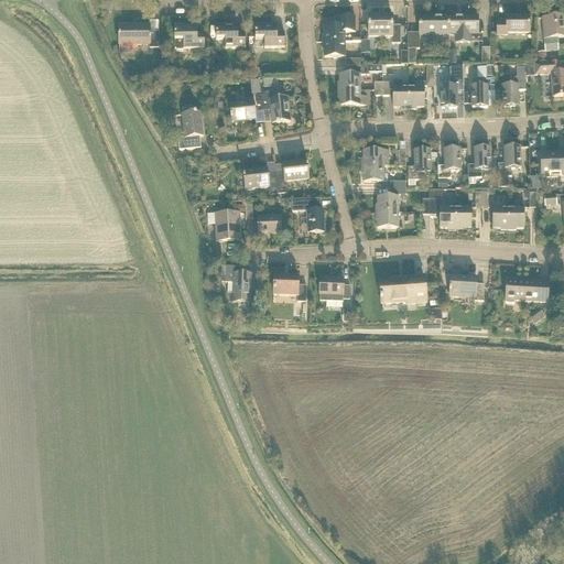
[(507,34),(529,34),(529,18),(506,18),(506,24),(497,24),(497,38),(507,36),(507,34)]
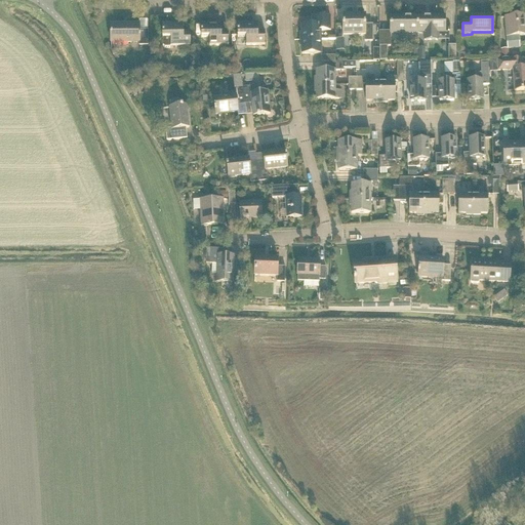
[(364,43),(372,42),(372,26),(364,27),(364,17),(342,18),(344,37),(364,37),(364,43)]
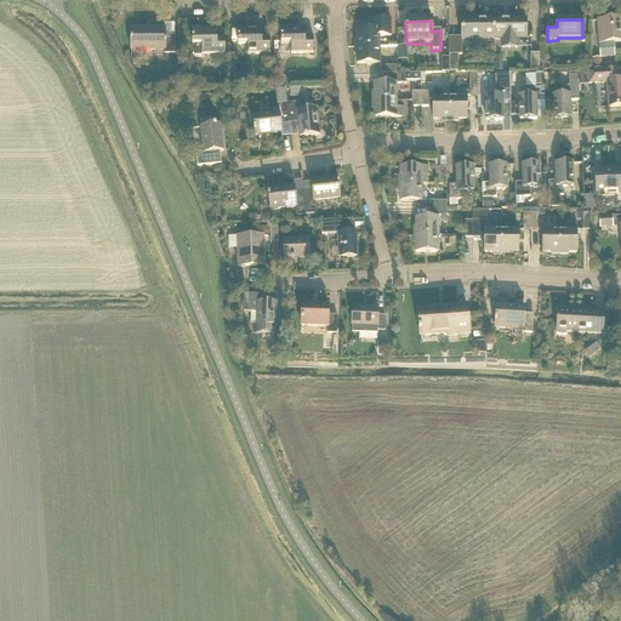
[(494,40),(494,21),(461,21),(461,41),(494,40)]
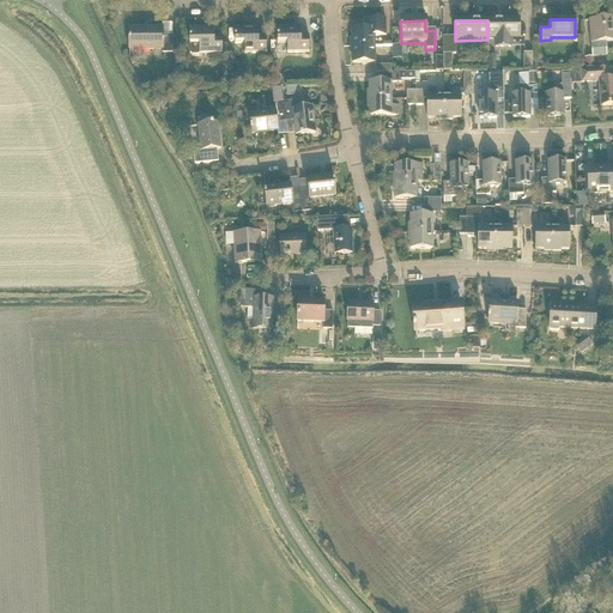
[(487,40),(495,40),(495,49),(511,49),(511,40),(519,40),(519,20),(487,20),(487,40)]
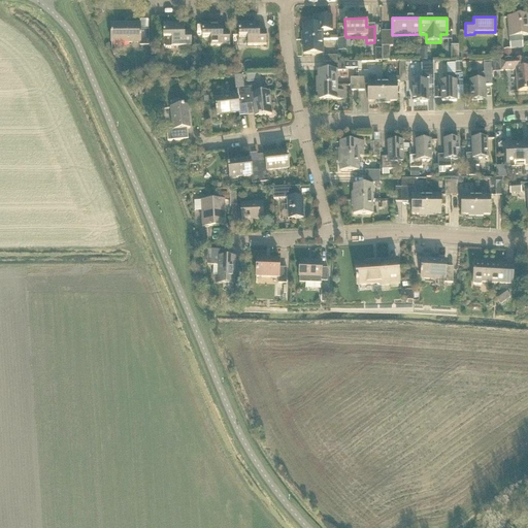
[(522,37),(527,36),(527,35),(526,18),(506,20),(509,44),(522,43),(522,37)]
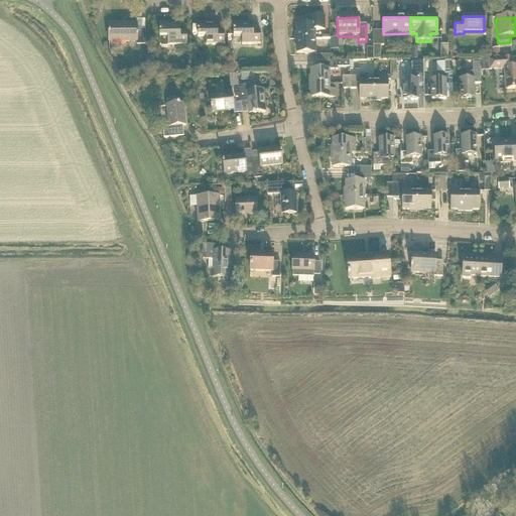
[(309,18),(309,26),(296,26),(296,33),(294,33),(294,40),(314,40),(314,31),(325,31),(325,18),(309,18)]
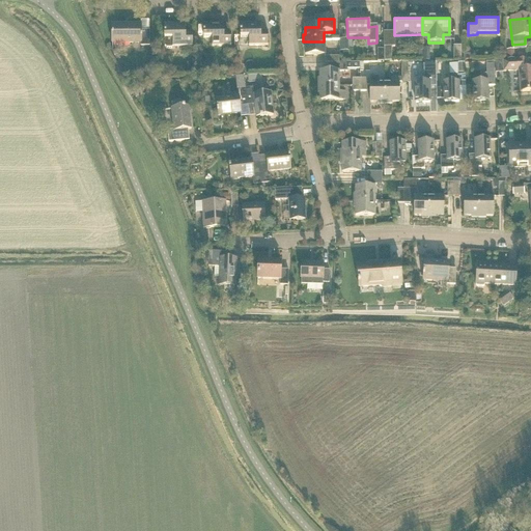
[(165,25),(165,39),(165,48),(166,48),(167,49),(171,49),(173,48),(192,48),(192,33),(185,33),(185,25),(165,25)]
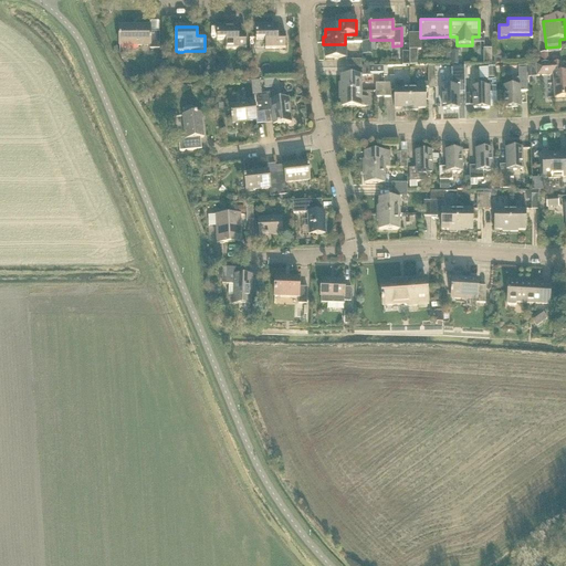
[(227,50),(247,50),(247,35),(239,35),(239,27),(217,27),(217,42),(227,42),(227,50)]
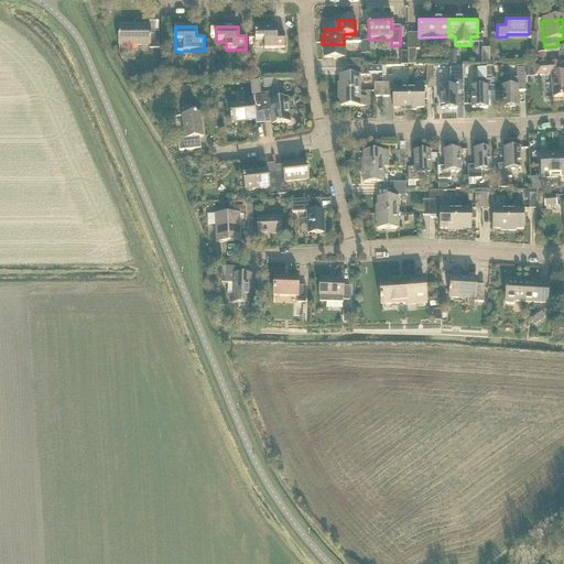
[(264,50),(285,50),(284,34),(278,35),(277,26),(256,26),(256,40),(264,40),(264,50)]
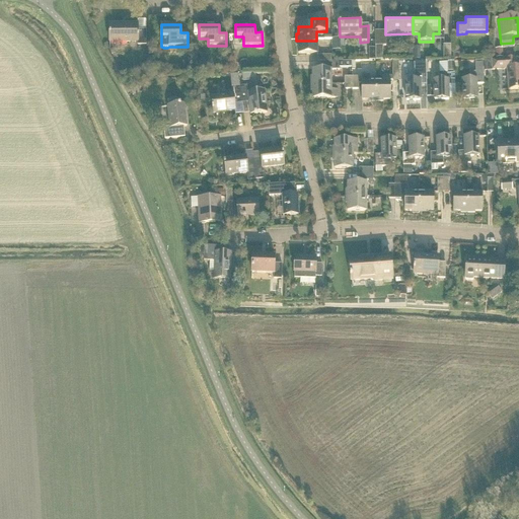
[(138,46),(146,46),(146,31),(138,31),(138,25),(109,25),(109,43),(138,43),(138,46)]
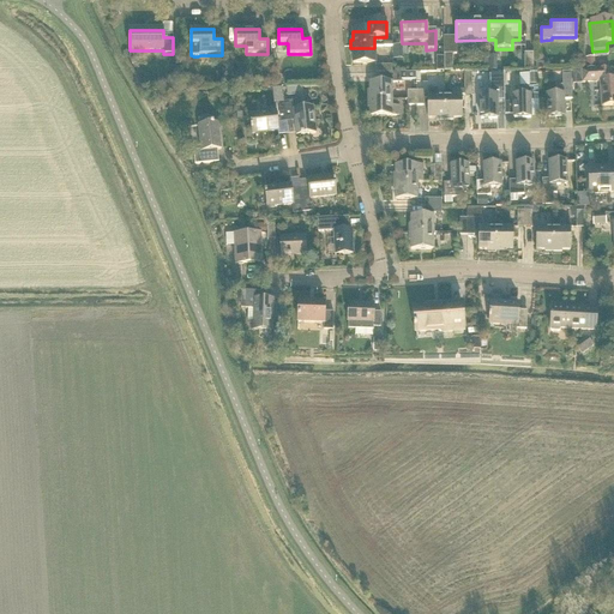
[(375,65),(374,48),(350,48),(350,56),(353,56),(353,65),(375,65)]
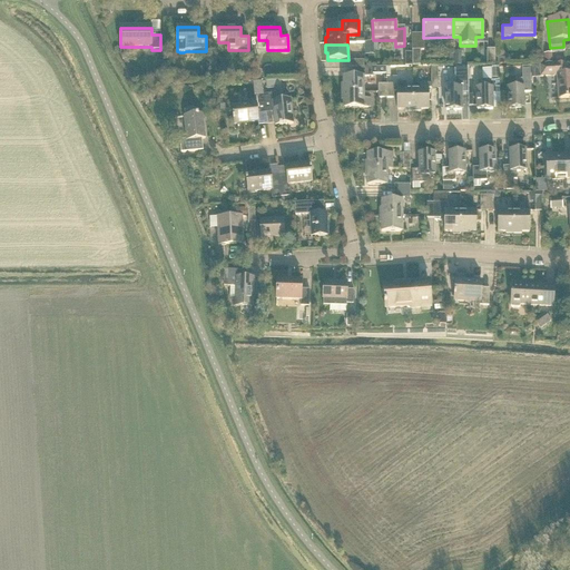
[(569,75),(568,76),(567,66),(540,68),(540,78),(556,77),(558,100),(569,99),(569,75)]
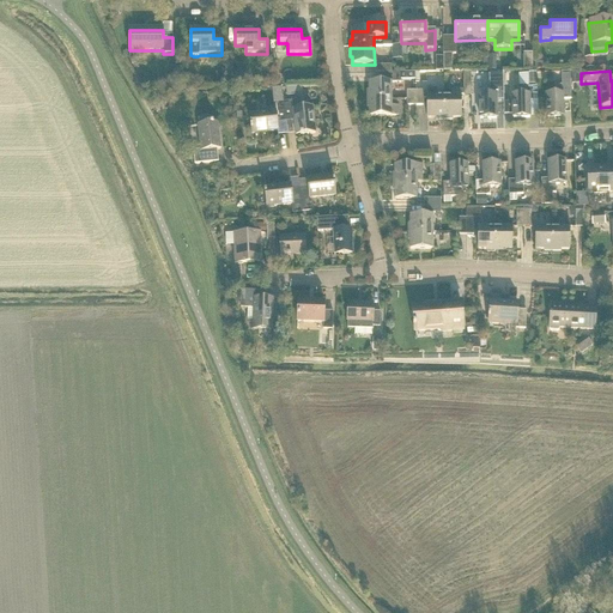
[(451,91),(451,97),(443,97),(444,121),(451,121),(451,120),(461,120),(460,97),(463,97),(463,98),(471,98),(471,73),(451,73),(451,79),(463,78),(463,91),(451,91)]
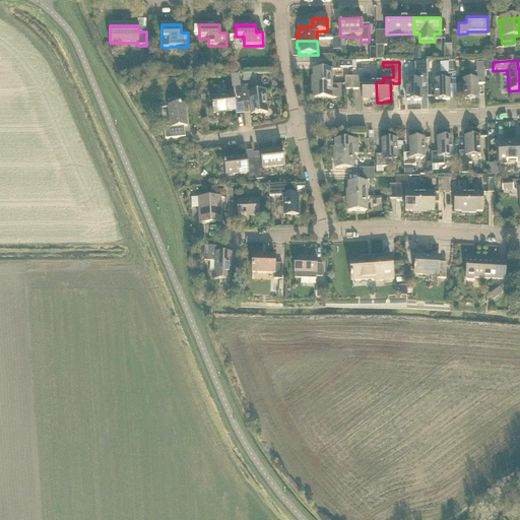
[(455,86),(455,74),(455,62),(448,62),(448,74),(441,74),(441,81),(435,81),(435,102),(449,102),(448,86),(455,86)]
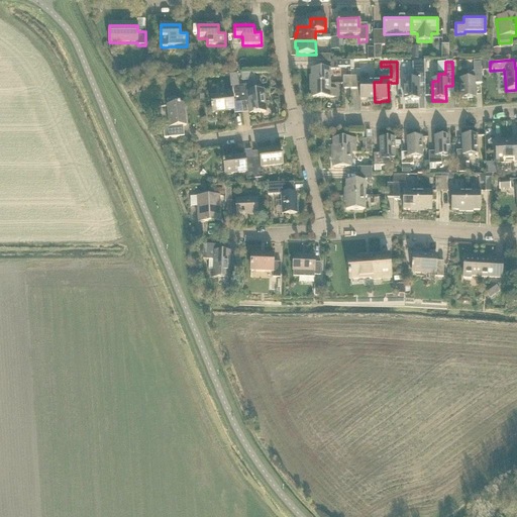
[(474,62),(474,73),(469,73),(469,80),(460,81),(461,100),(474,100),(474,85),(481,85),(481,62),(474,62)]
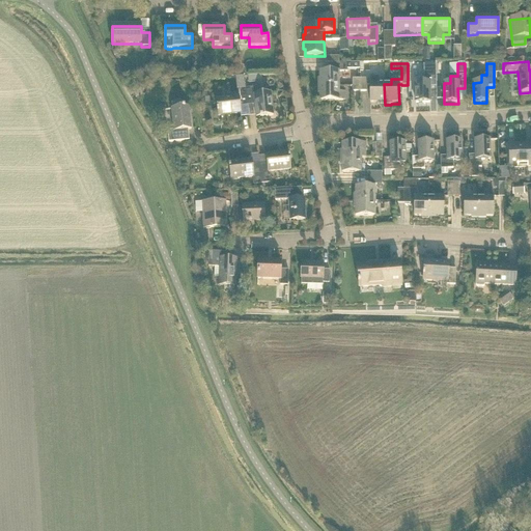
[(318,88),(339,88),(338,74),(320,74),(320,81),(318,81),(318,88)]
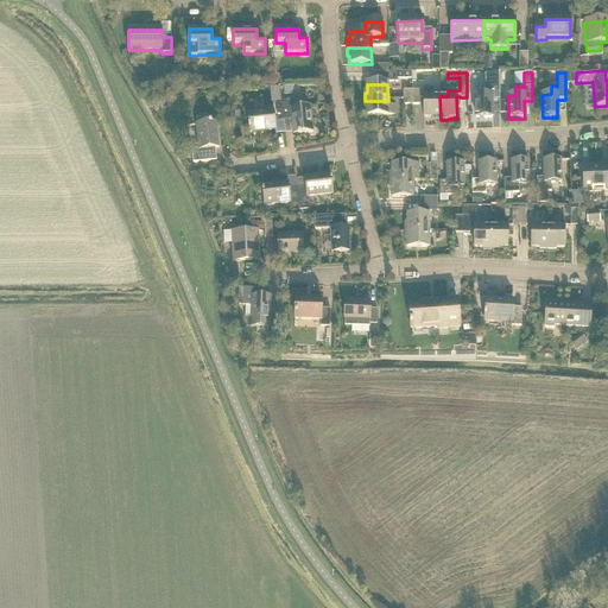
[(499,87),(485,88),(467,88),(467,96),(475,96),(475,120),(491,119),(491,102),(499,101),(499,87)]
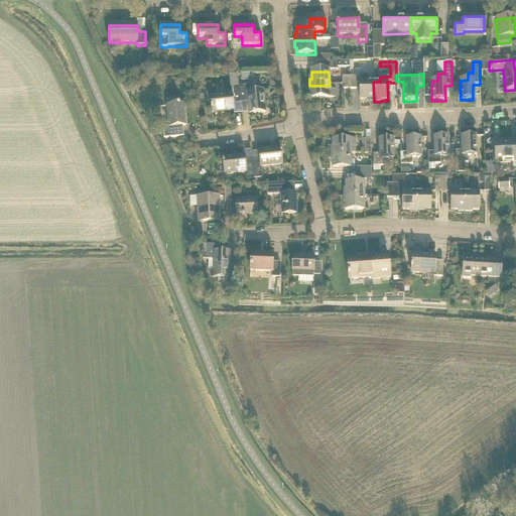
[(374,102),(373,82),(368,82),(368,77),(360,77),(360,101),(367,101),(367,102),(374,102)]
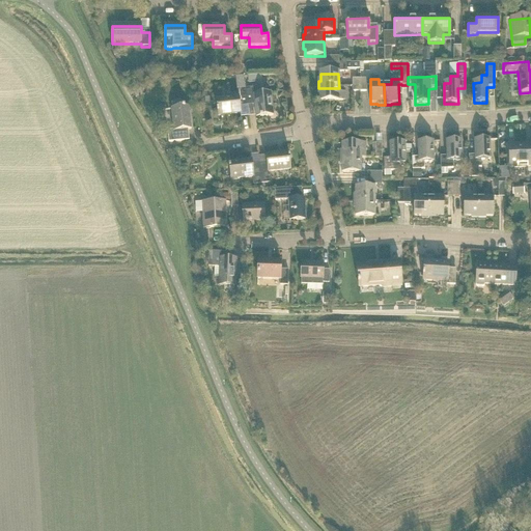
[(135,93),(141,91),(137,82),(131,84),(135,93)]
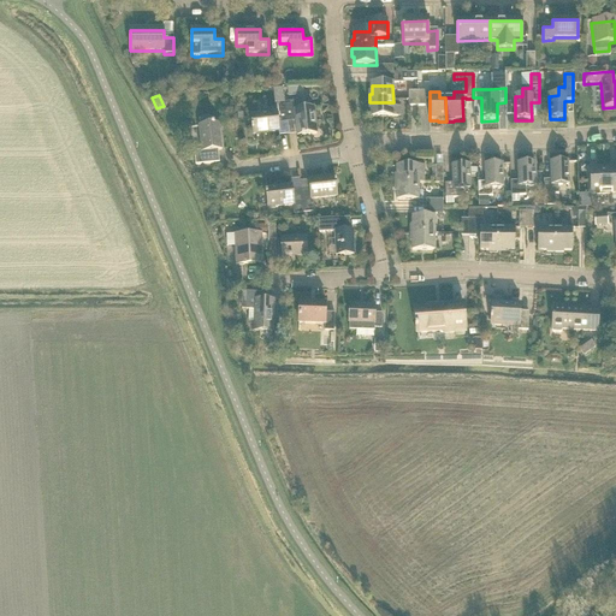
[(294,102),(284,104),(286,123),(288,123),(289,136),(297,135),(297,137),(317,135),(314,110),(295,112),(294,102)]
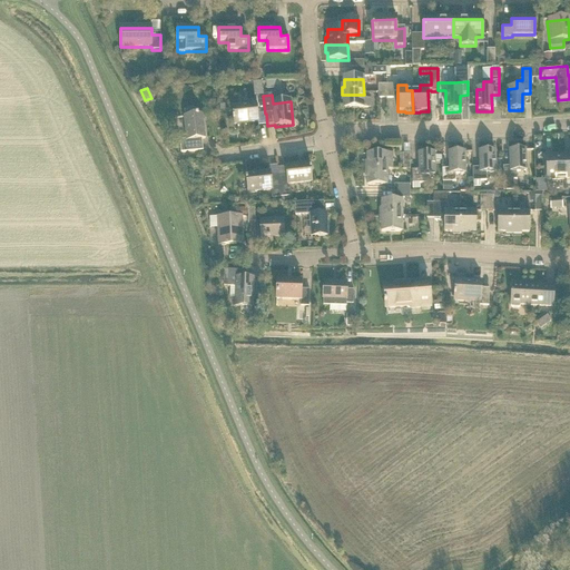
[(364,101),(364,95),(342,95),(342,102),(344,102),(344,109),(371,109),(370,101),(364,101)]
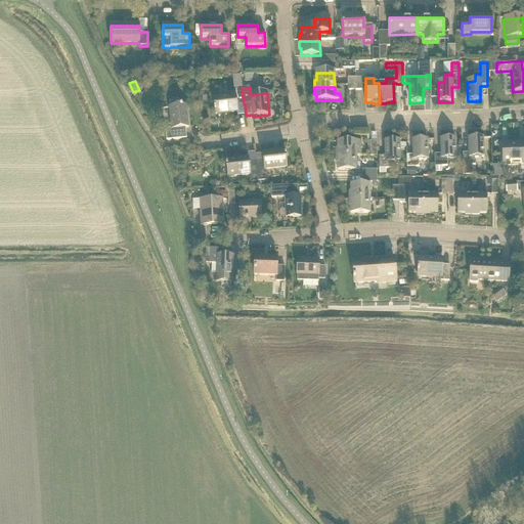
[(244,104),(242,88),(234,89),(235,97),(214,99),(215,115),(237,113),(236,105),(244,104)]
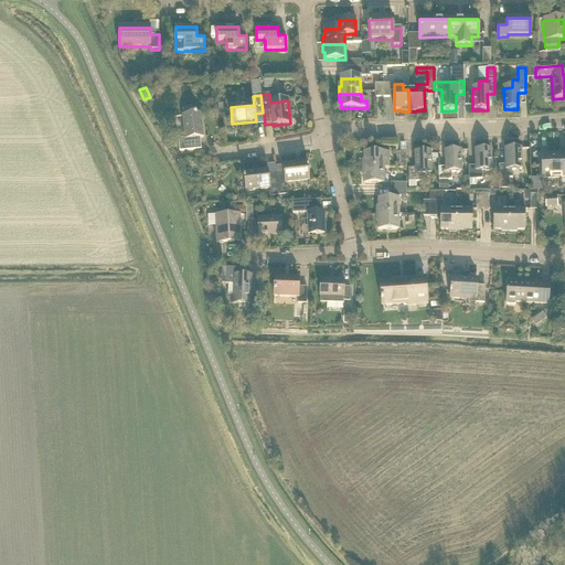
[(183,117),(185,139),(178,140),(179,152),(201,151),(200,139),(203,139),(200,115),(195,116),(195,110),(192,108),(185,109),(183,112),(183,117)]
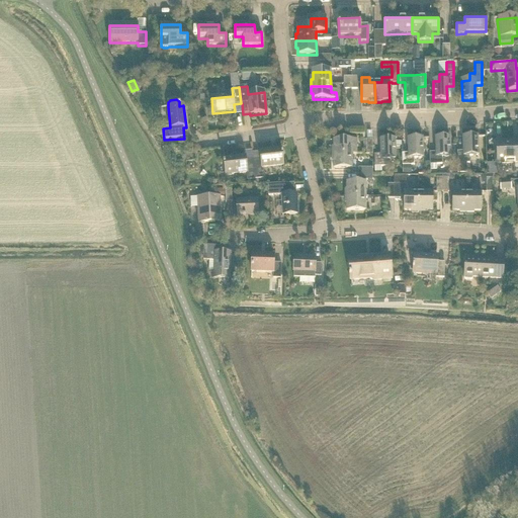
[(457,153),(457,164),(457,175),(467,174),(466,164),(469,164),(468,157),(478,156),(477,137),(463,138),(463,153),(457,153)]
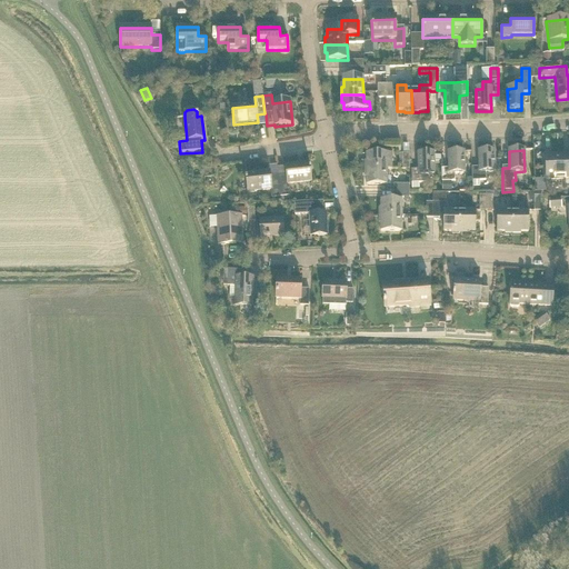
[(455,175),(463,173),(462,152),(448,153),(448,169),(441,170),(441,182),(455,182),(455,175)]
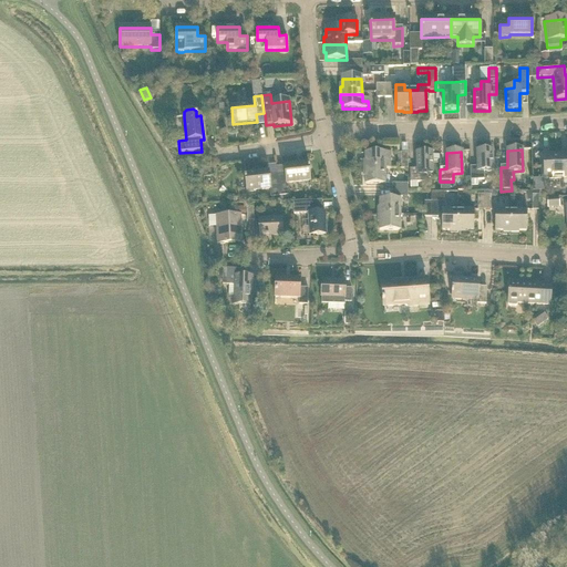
[(483,173),(492,173),(492,152),(477,152),(477,167),(470,168),(470,181),(483,181),(483,173)]
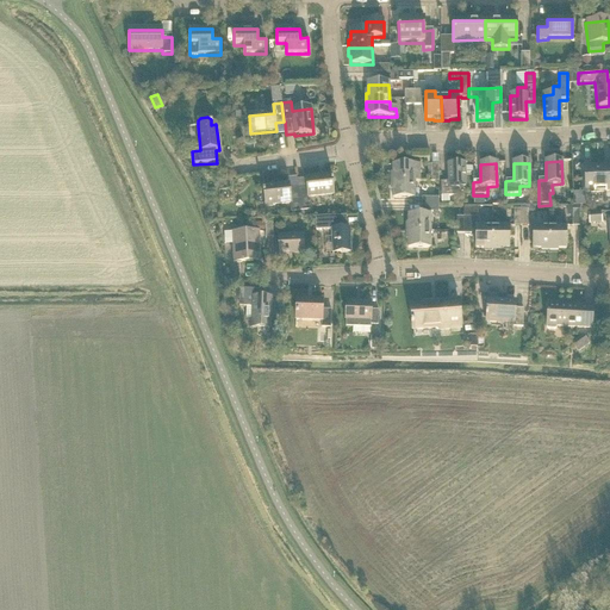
[(441,197),(442,204),(449,204),(449,197),(455,197),(455,188),(465,187),(464,165),(448,166),(448,182),(441,184),(441,197)]
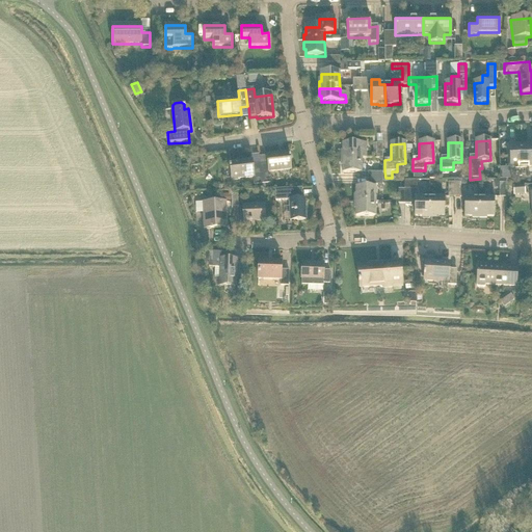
[(367,144),(362,144),(343,144),(343,152),(341,152),(341,159),(362,159),(367,159),(367,144)]
